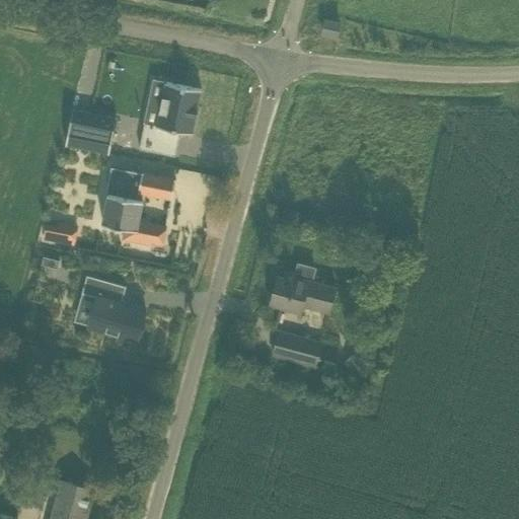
[(322,32),(337,35),(338,35),(340,22),(325,19),(322,32)]
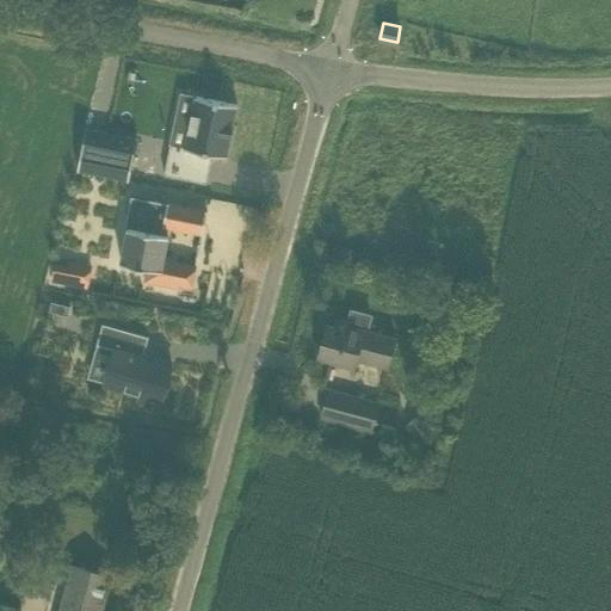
[(193,74),(189,94),(223,100),(228,80),(193,74)]
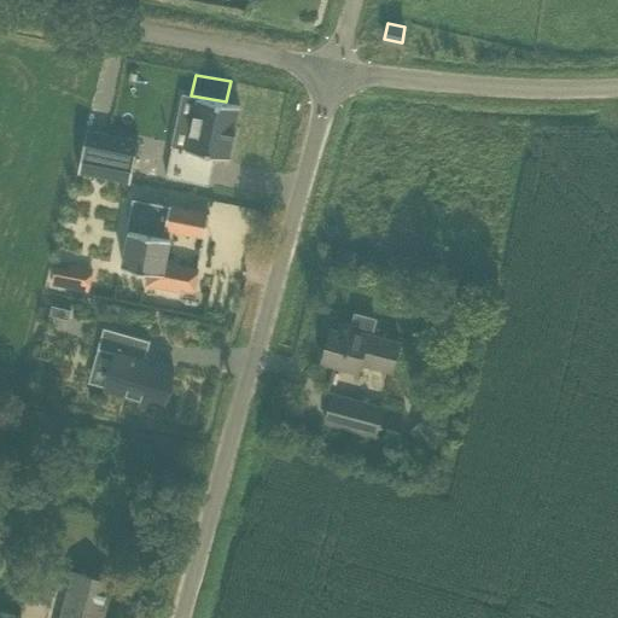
[(214,164),(227,168),(242,116),(200,105),(186,155),(172,151),(163,181),(205,193),(214,164)]
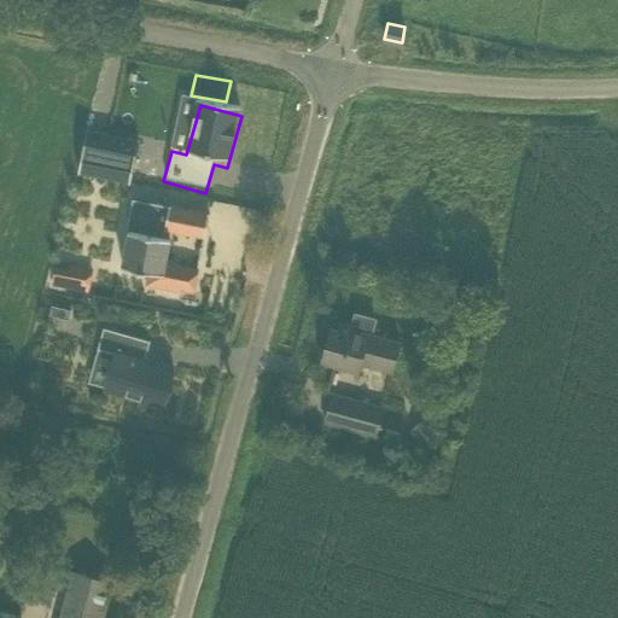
[(88,134),(77,172),(129,185),(139,147),(88,134)]
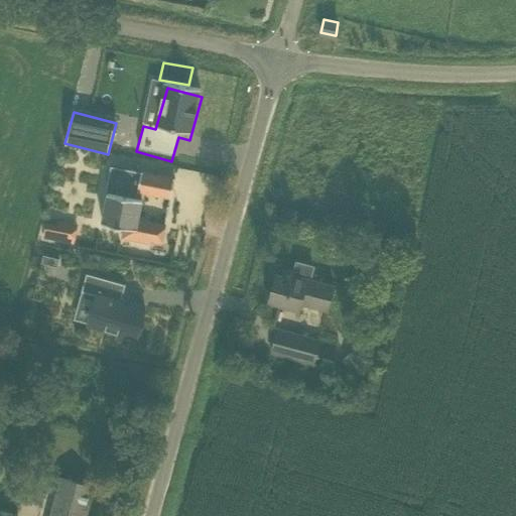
[(166,215),(166,217),(164,223),(139,218),(144,191),(170,197),(168,205),(168,207),(169,207),(170,205),(169,205),(171,197),(172,197),(175,177),(112,164),(106,192),(108,192),(103,221),(125,225),(122,237),(150,242),(150,240),(162,243),(166,224),(167,217),(168,215),(166,215)]
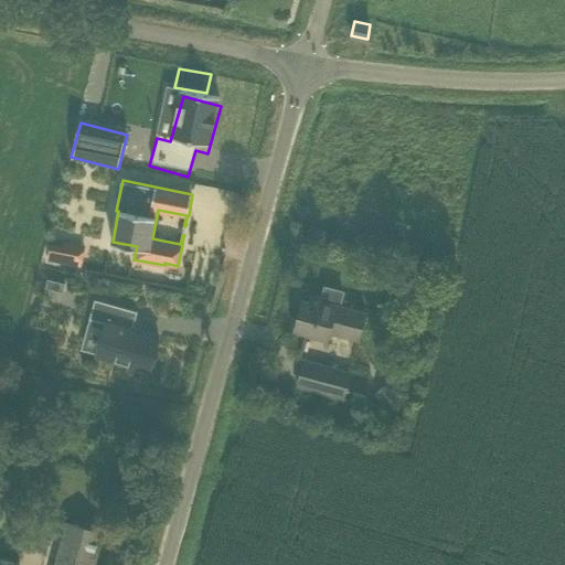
[(52,243),(49,259),(62,262),(65,246),(52,243)]
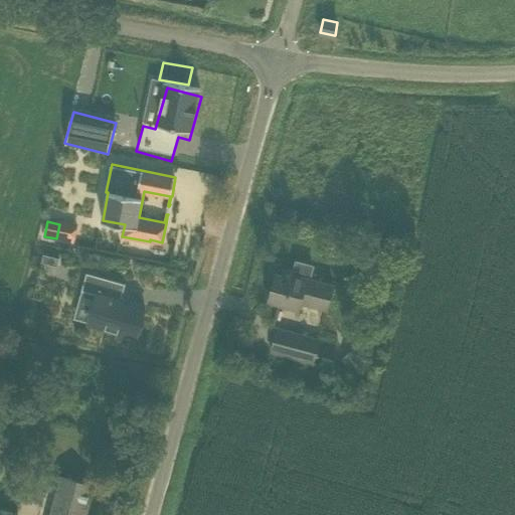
[(26,280),(52,288),(62,259),(36,250),(26,280)]
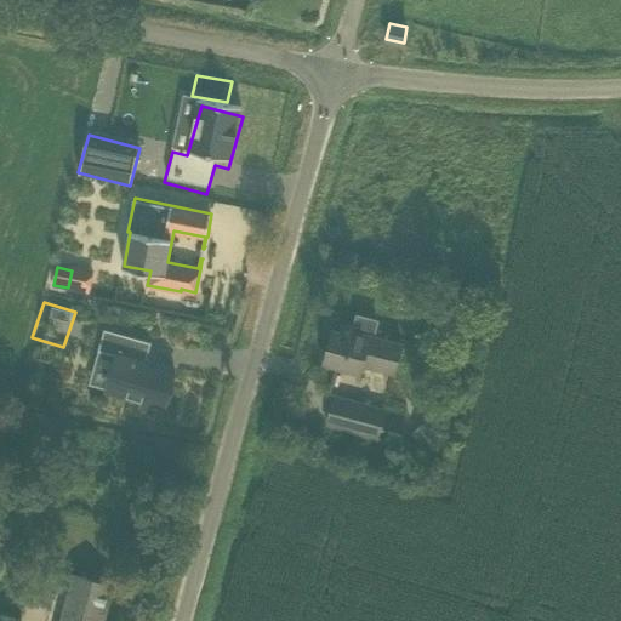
[(357,313),(352,330),(351,335),(332,330),(324,363),(359,372),(363,363),(394,371),(402,343),(375,334),(379,319),(357,313)]
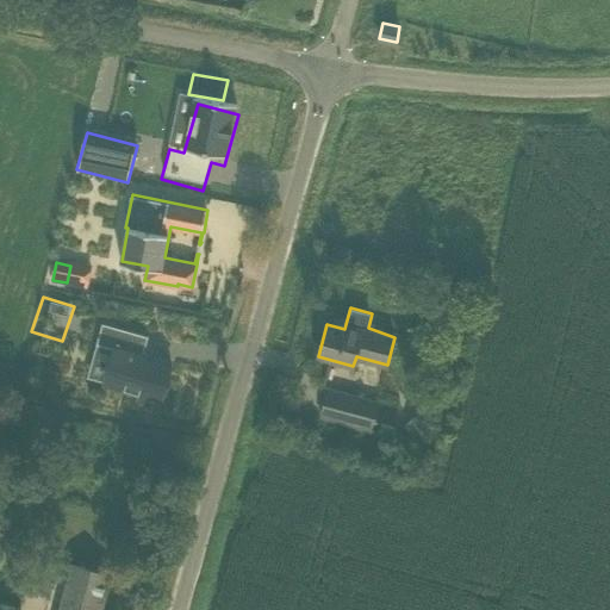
[(103,323),(97,343),(114,348),(105,383),(105,384),(161,399),(170,362),(143,354),(148,336),(103,323)]
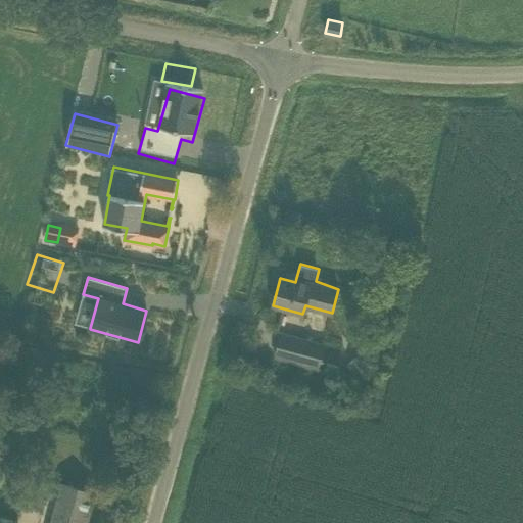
[(275,355),(318,367),(324,345),(281,333),(275,355)]
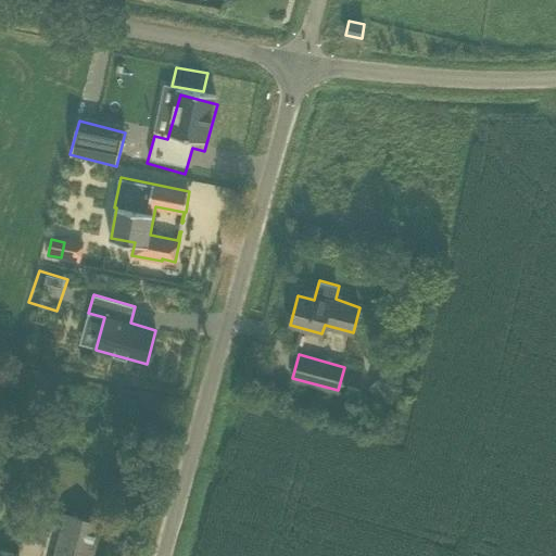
[(70,515),(57,555),(90,555),(100,523),(70,515)]
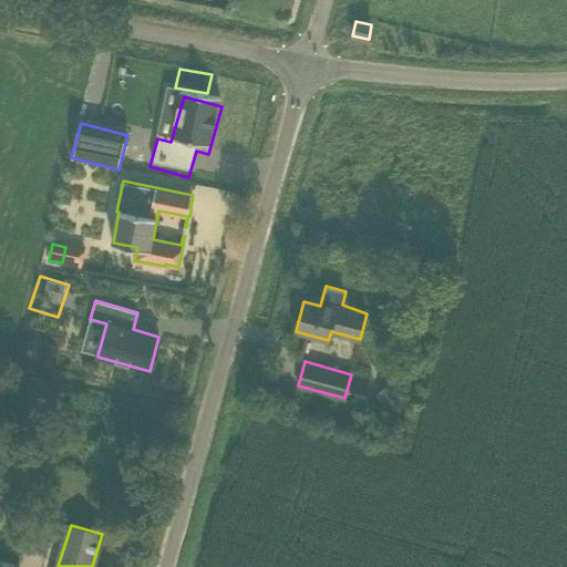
[(0,557),(0,566),(17,566),(18,564),(0,557)]
